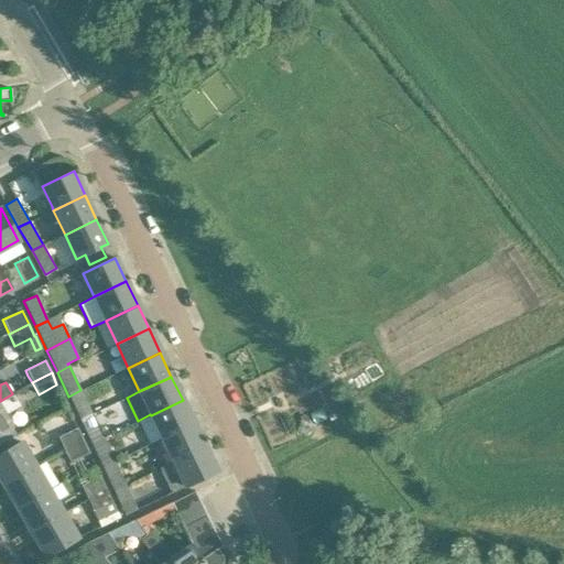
[(80,390),(68,397),(80,421),(93,414),(80,390)]
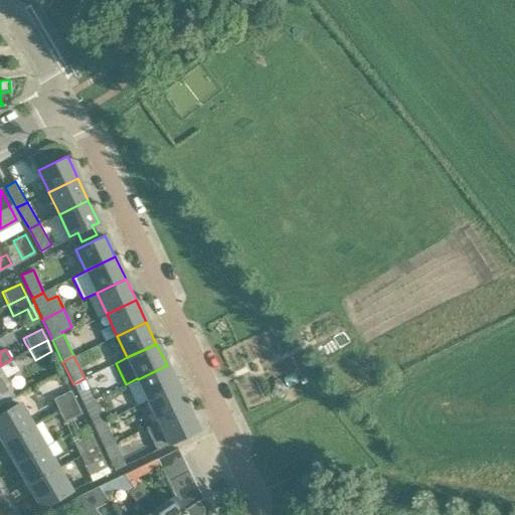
[(10,360),(0,366),(0,404),(14,396),(4,379),(17,371),(10,360)]
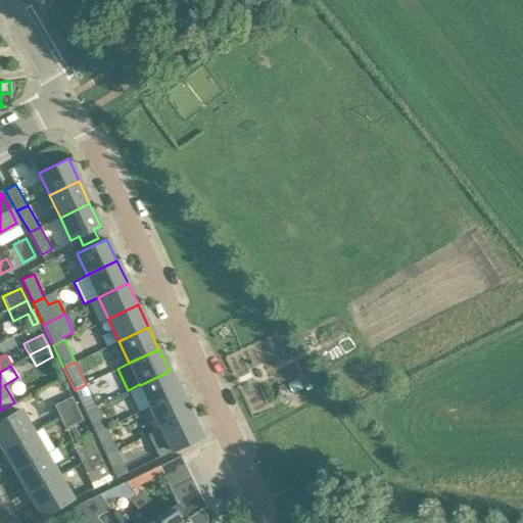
[(170,371),(140,385),(150,407),(180,393),(170,371)]
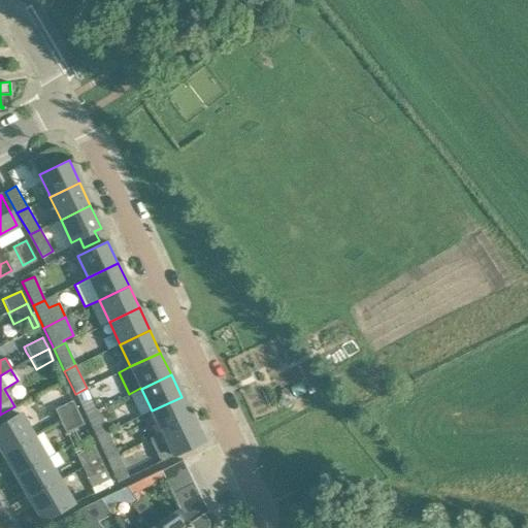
[(86,416),(97,410),(87,388),(75,394),(86,416)]
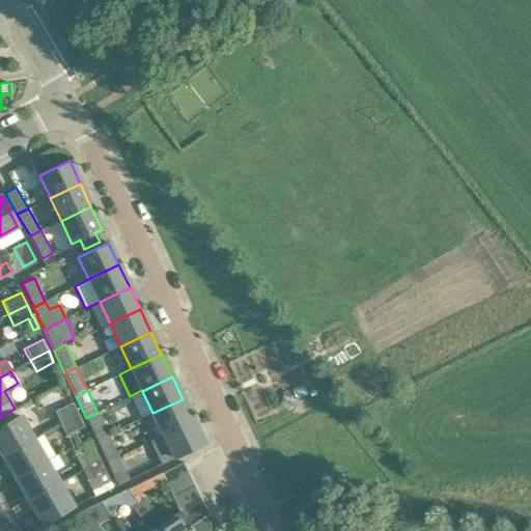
[(183,399),(152,413),(163,436),(193,421),(183,399)]
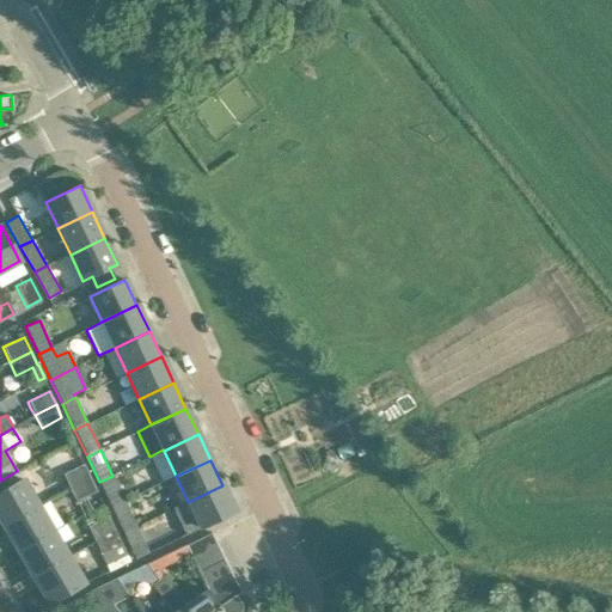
[(84,465),(63,475),(69,489),(91,478),(84,465)]
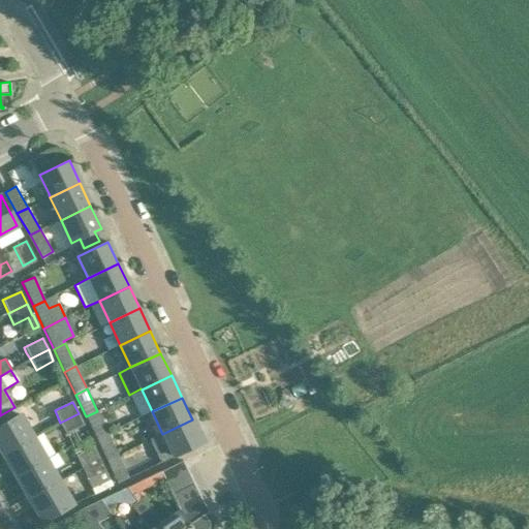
[(95,438),(107,433),(97,411),(86,416),(95,438)]
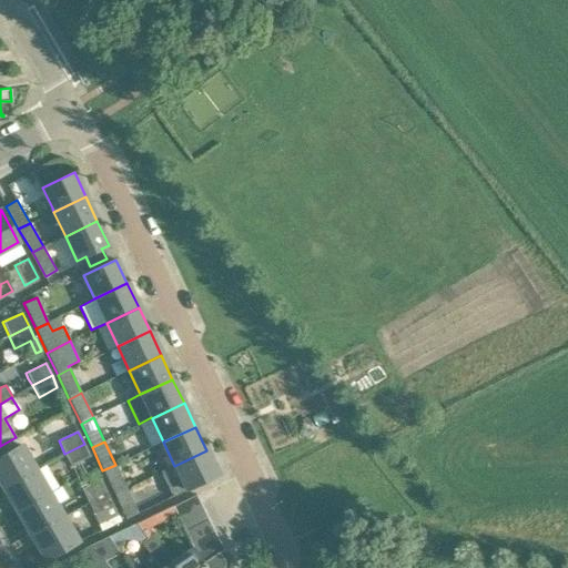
[(84,444),(64,454),(70,466),(90,456),(84,444)]
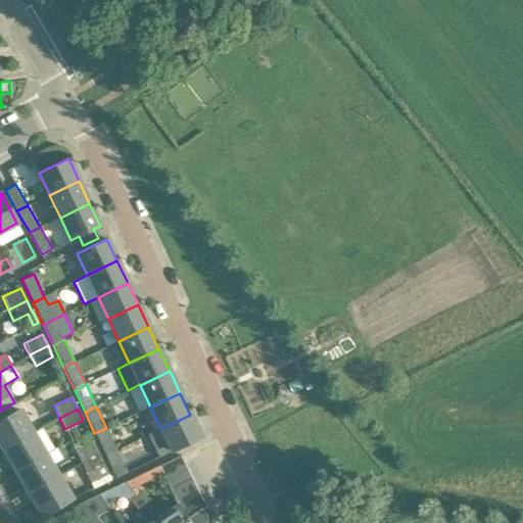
[(0,420),(0,444),(2,449),(32,432),(18,410),(0,420)]
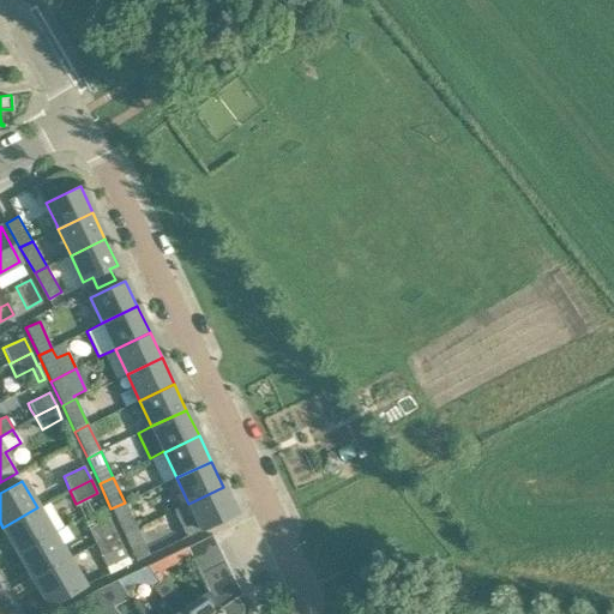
[(188,504),(174,511),(187,536),(235,513),(223,487),(188,504)]
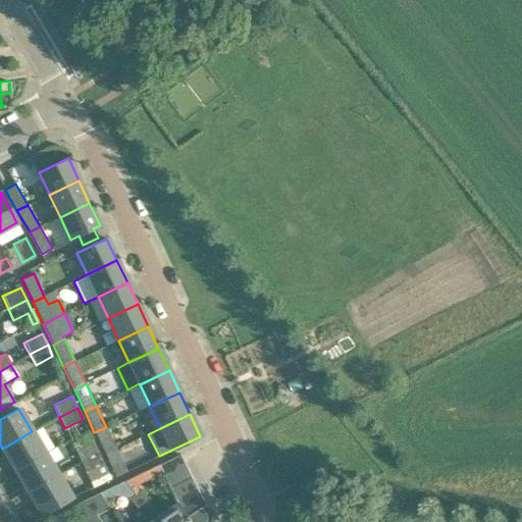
[(106,427),(94,432),(104,454),(116,448),(106,427)]
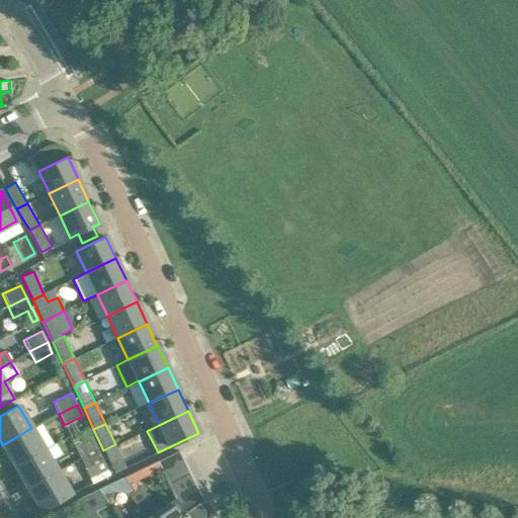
[(31,428),(2,445),(15,467),(45,450),(31,428)]
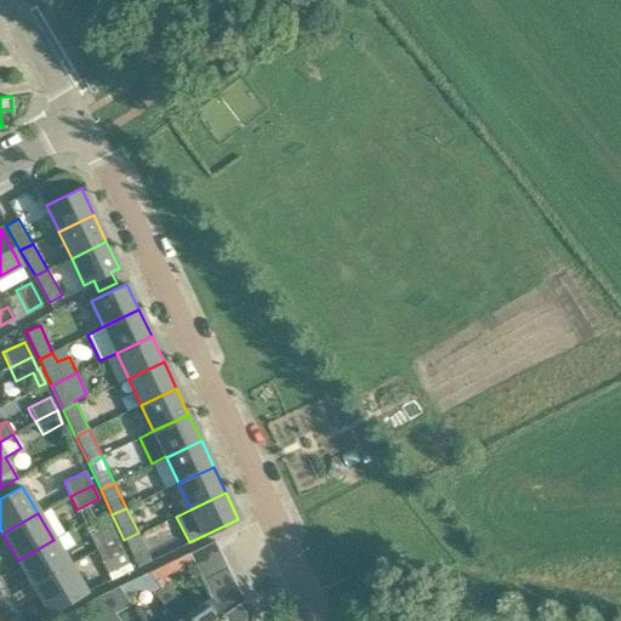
[(89,534),(96,550),(117,539),(109,524),(89,534)]
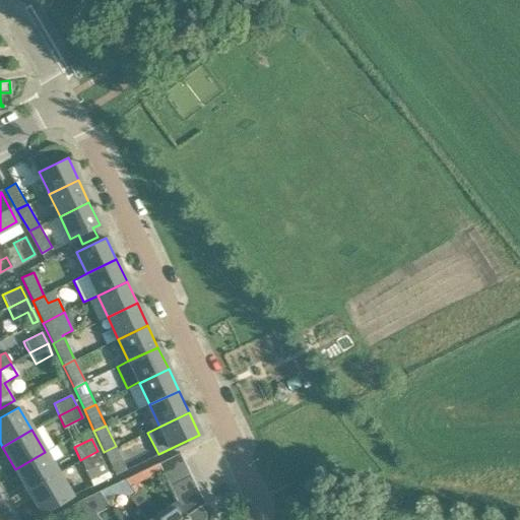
[(116,446),(104,452),(115,475),(127,470),(116,446)]
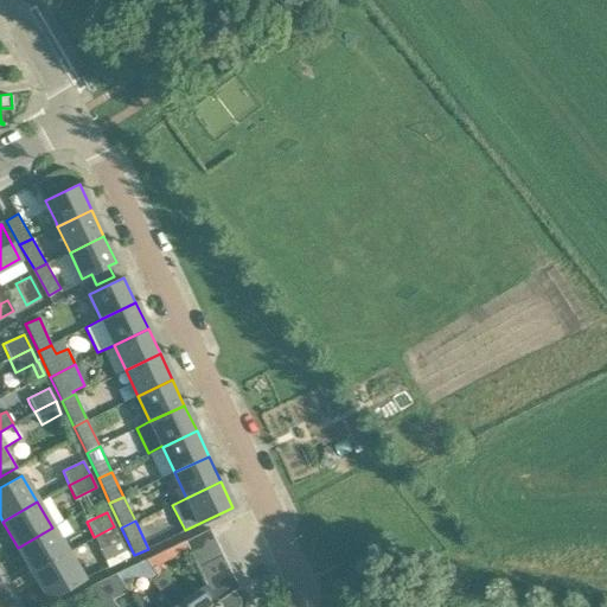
[(114,526),(94,537),(108,567),(129,557),(114,526)]
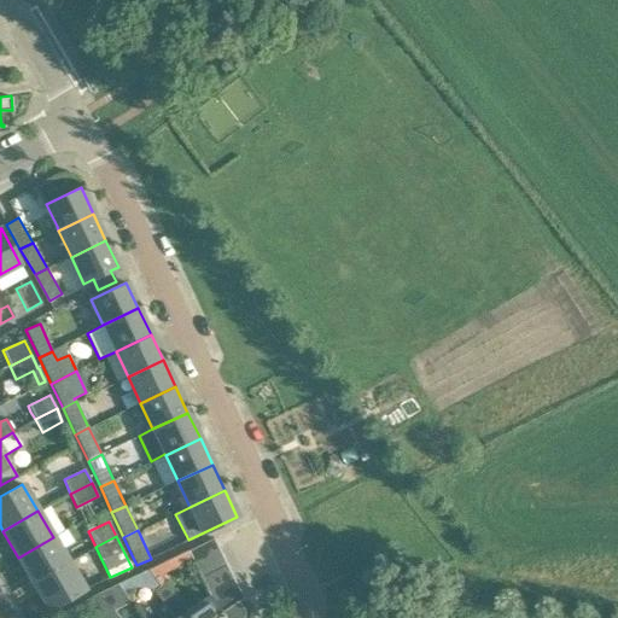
[(53,537),(18,558),(34,584),(69,564),(53,537)]
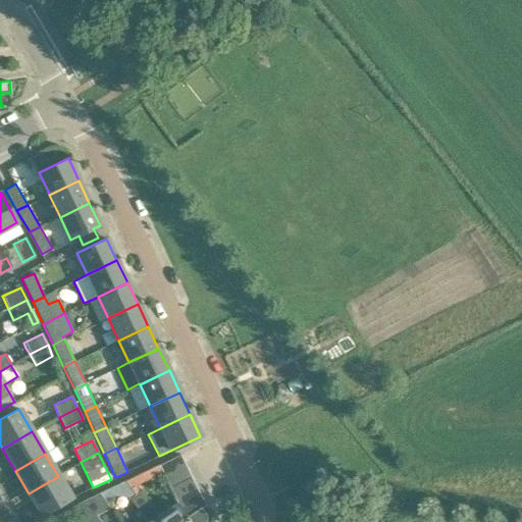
[(180,455),(159,465),(162,473),(164,477),(187,467),(180,455)]
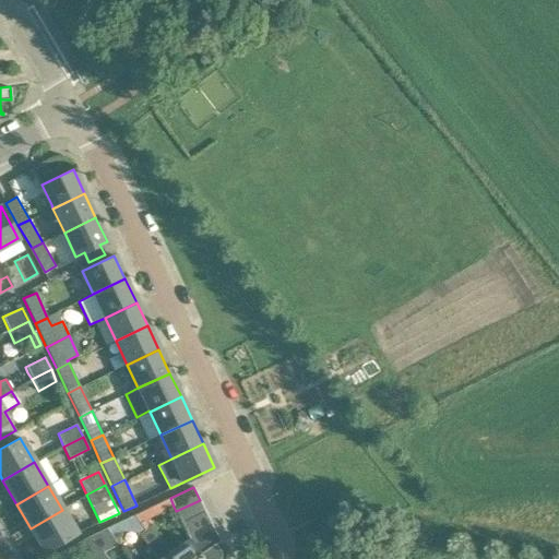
[(170,498),(134,515),(144,532),(151,528),(144,520),(174,507),(170,498)]
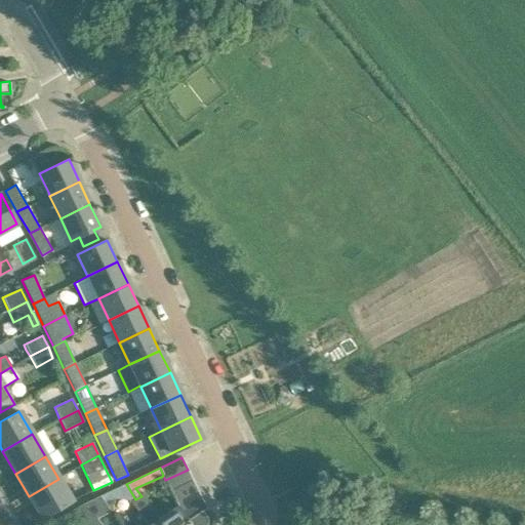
[(188,470),(165,480),(171,491),(193,480),(188,470)]
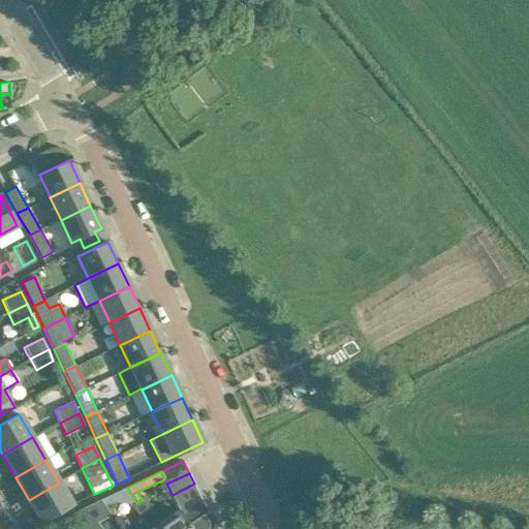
[(59,483),(29,500),(42,523),(71,505),(59,483)]
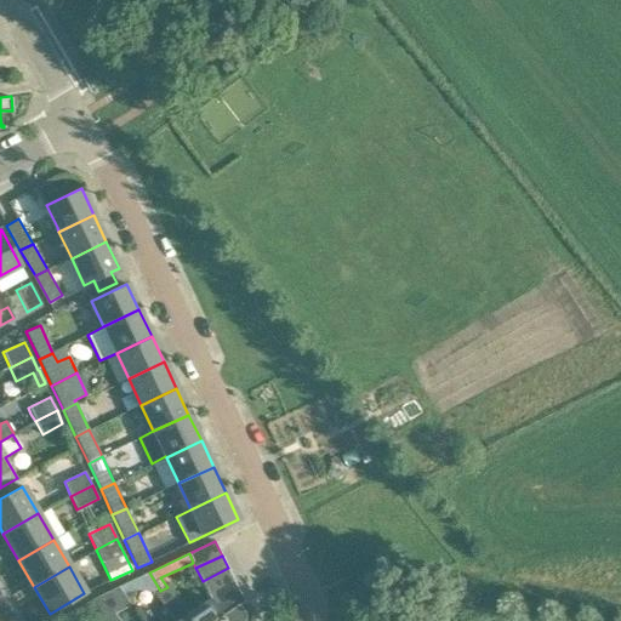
[(228,568),(203,581),(208,593),(234,581),(228,568)]
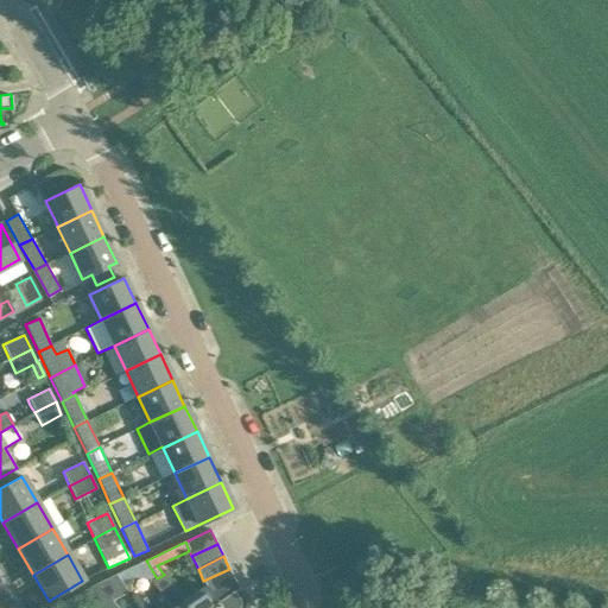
[(172,588),(163,595),(171,607),(172,607),(177,606),(177,607),(238,607),(239,607),(240,606),(240,603),(240,602),(240,601),(239,600),(234,593),(240,589),(229,569),(203,581),(207,586),(182,602),(172,588)]
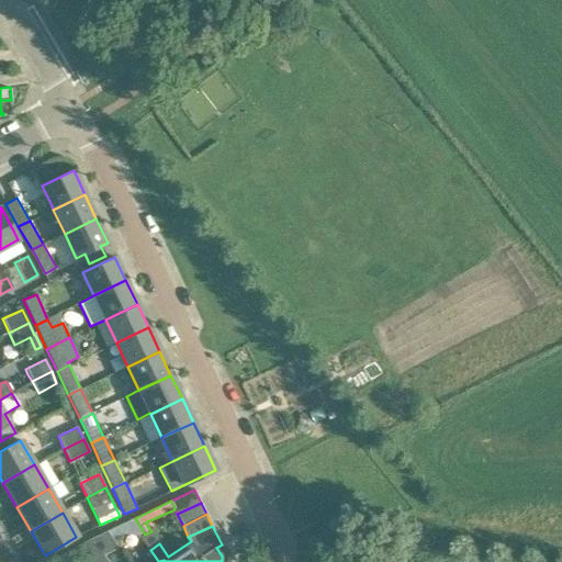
[(141,537),(150,550),(159,543),(152,531),(145,535),(145,534),(141,537)]
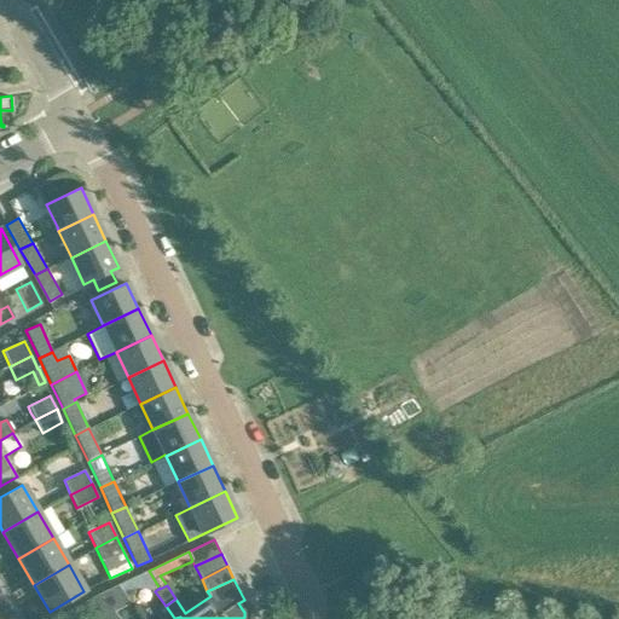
[(108,618),(94,596),(87,600),(58,618),(84,618),(91,615),(92,618),(108,618)]
